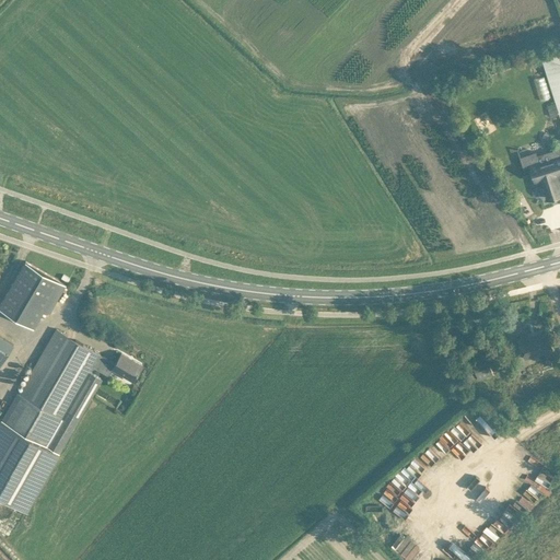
[(559,51),(543,57),(557,102),(547,105),(551,119),(559,116),(559,51)]
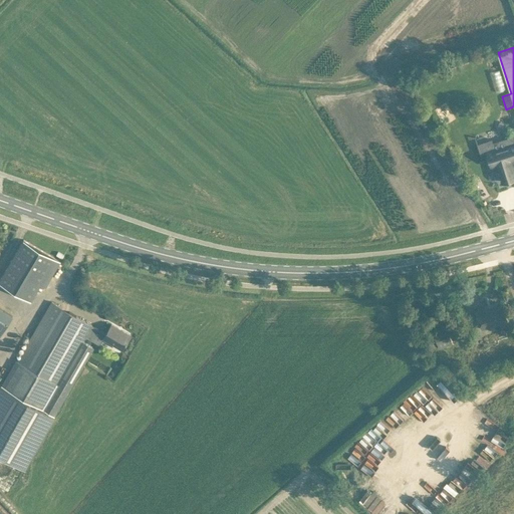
[(500,121),(497,130),(501,131),(504,131),(506,123),(500,121)]
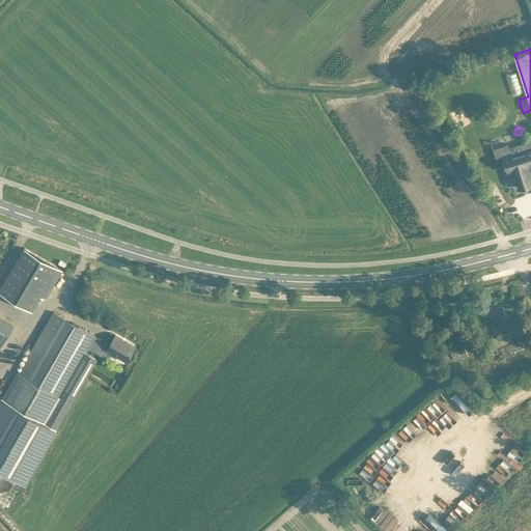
[(500,146),(493,148),(498,165),(505,163),(507,169),(514,167),(515,173),(519,187),(530,183),(530,140),(509,147),(508,144),(500,146)]
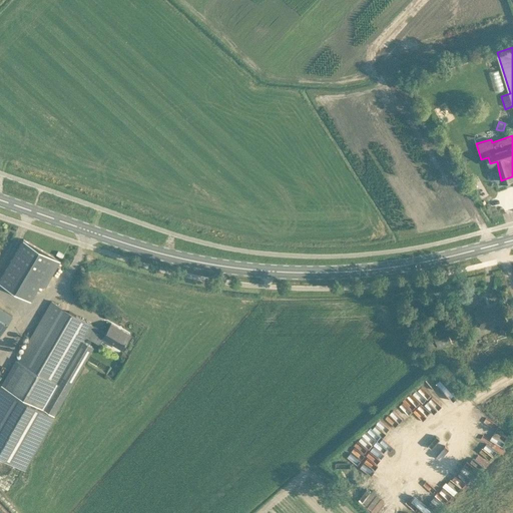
[(0,282),(30,300),(50,266),(55,258),(24,239),(19,248),(0,281),(0,282)]
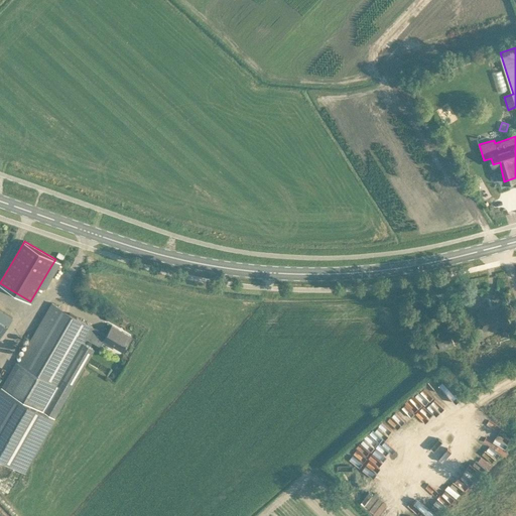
[(0,456),(8,461),(25,471),(51,424),(87,364),(95,349),(88,344),(90,340),(101,347),(105,340),(123,351),(126,345),(131,337),(112,326),(107,335),(93,327),(52,302),(47,311),(3,388),(0,386),(0,385),(0,456)]
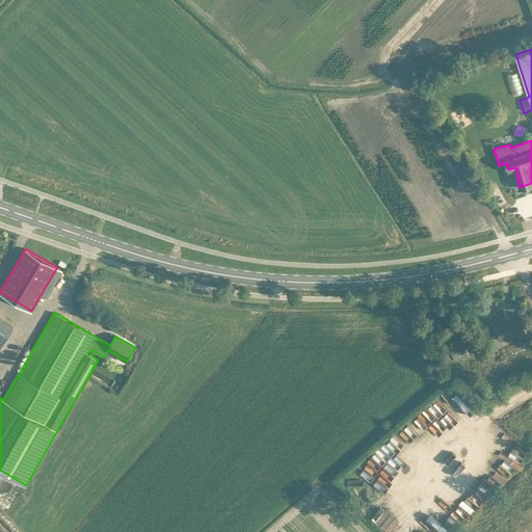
[(494,323),(499,340),(525,333),(520,315),(494,323)]
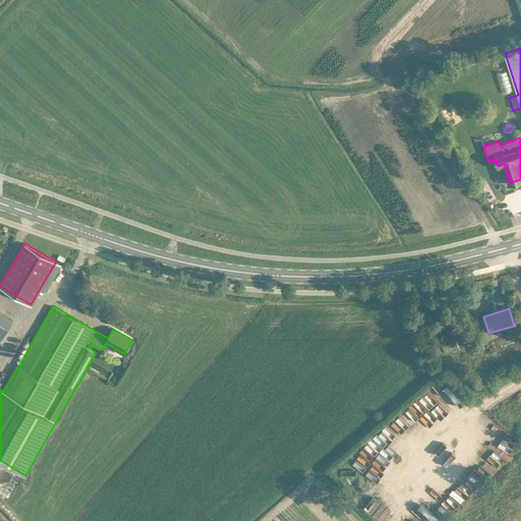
[(0,312),(0,341),(13,321),(0,312)]
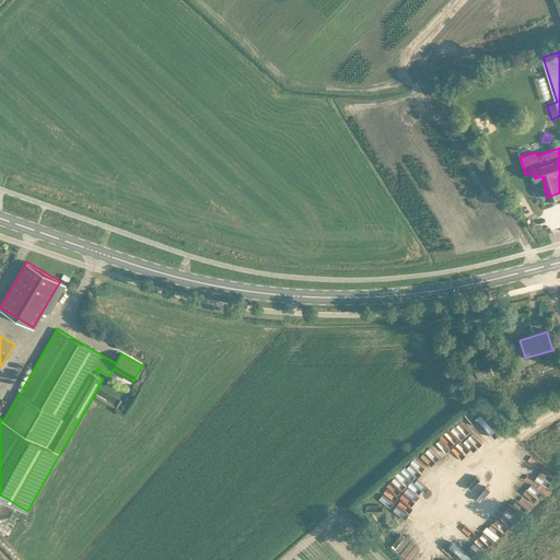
[(471,362),(464,365),(469,380),(477,377),(478,380),(493,374),(492,371),(490,366),(486,357),(471,362)]
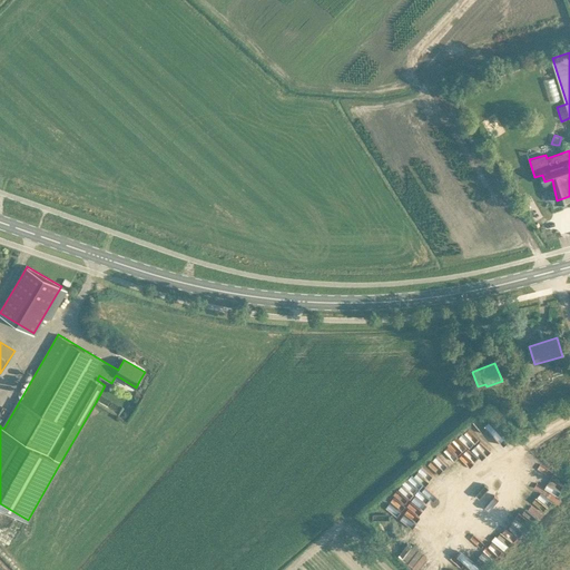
[(547,512),(556,503),(544,494),(537,503),(547,512)]
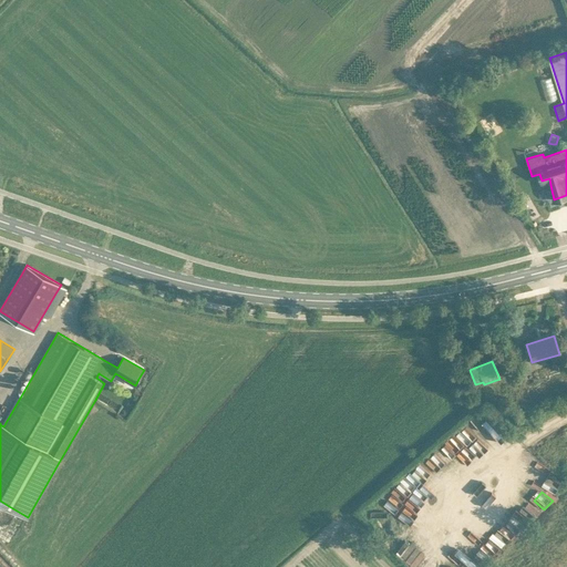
[(391,494),(388,498),(398,507),(402,503),(391,494)]
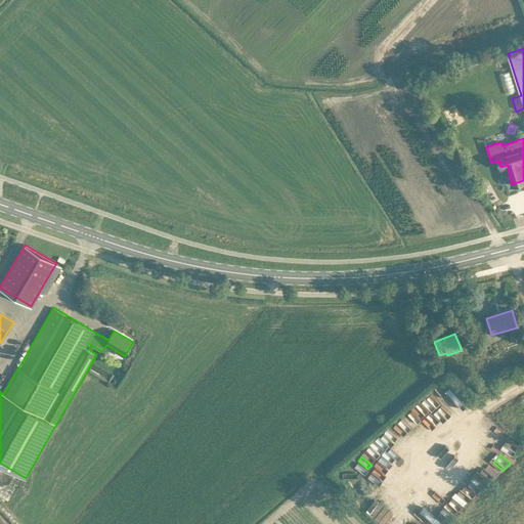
[(344,472),(347,484),(361,480),(358,469),(344,472)]
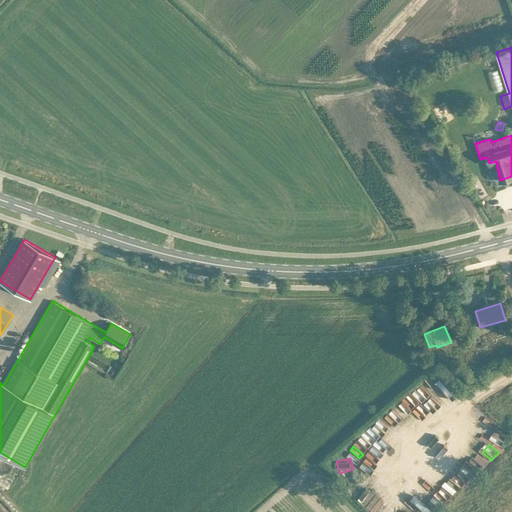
[(366,467),(359,475),(363,479),(370,471),(366,467)]
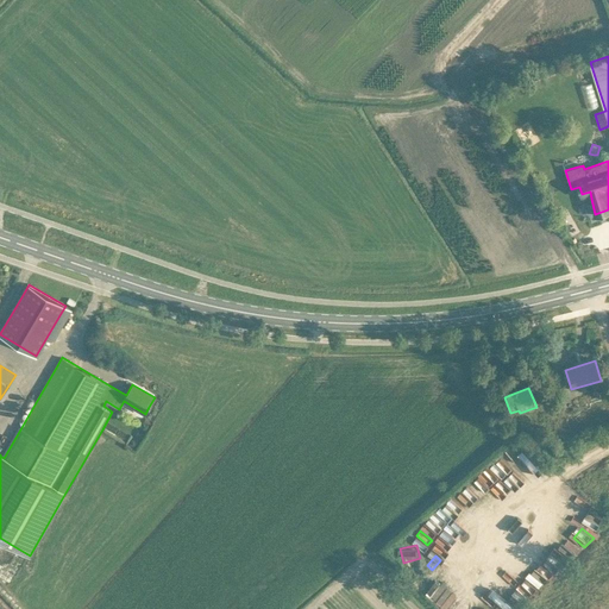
[(447,562),(437,571),(441,577),(452,567),(447,562)]
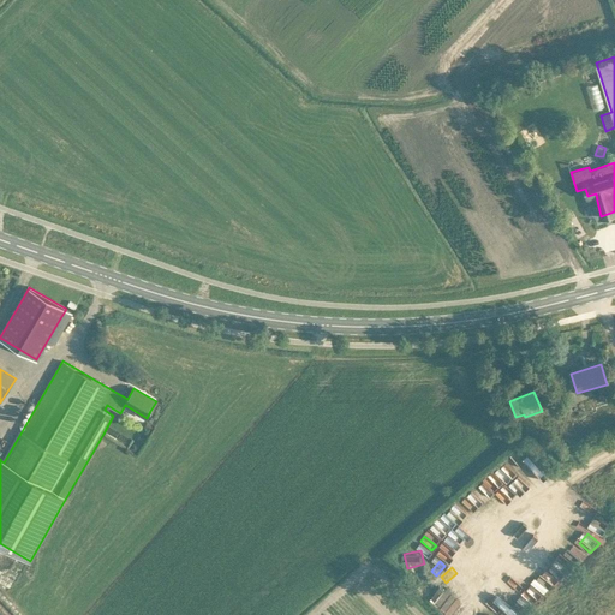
[(425,573),(417,584),(422,589),(431,578),(425,573)]
